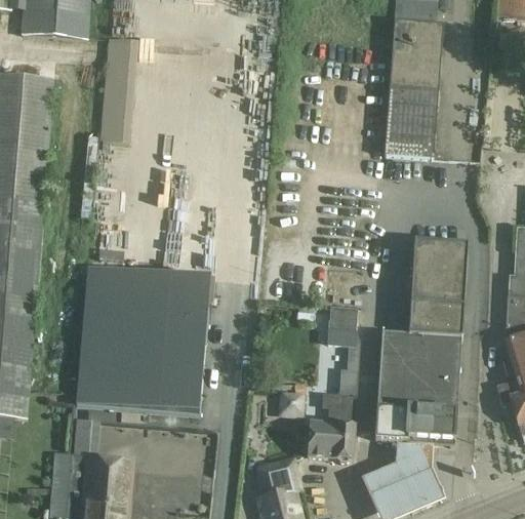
[(23,0),(21,31),(88,36),(90,0),(23,0)]
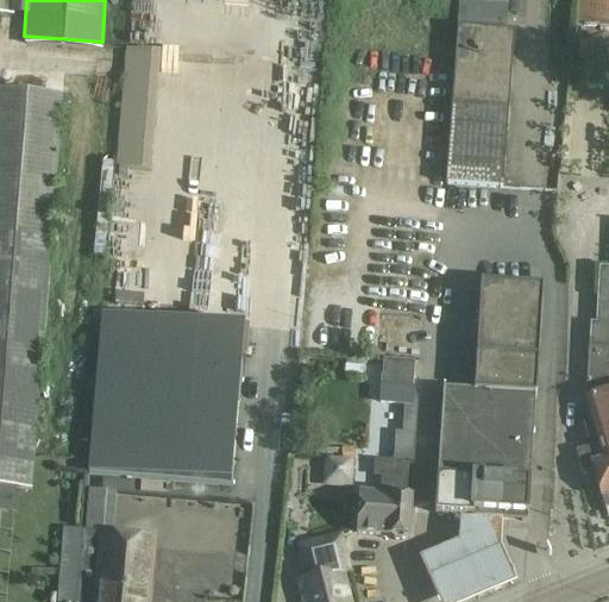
[(459,0),(457,22),(454,22),(446,180),(506,183),(514,25),(506,25),(507,0),(459,0)]
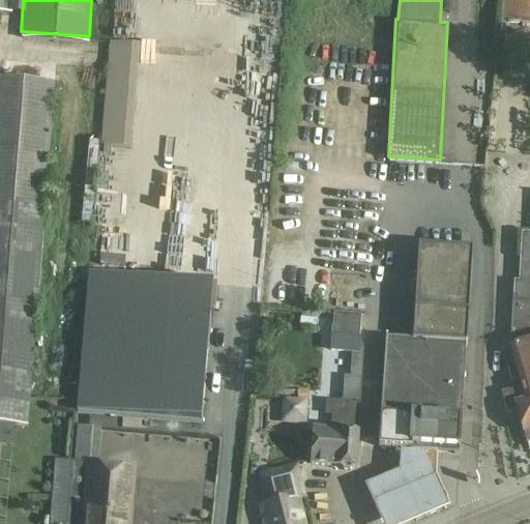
[(529,31),(504,30),(502,48),(529,50),(529,31)]
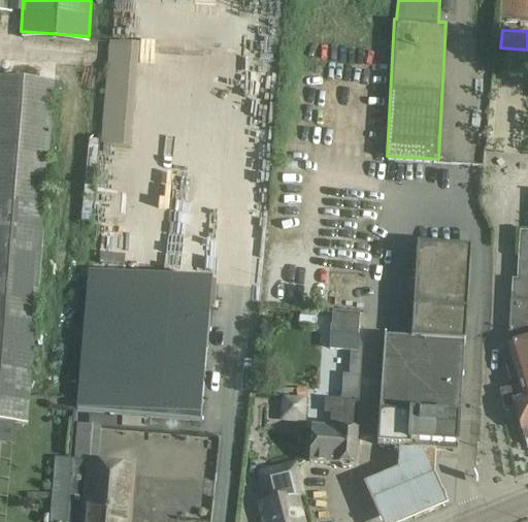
[(108,57),(136,60),(138,41),(109,38),(108,57)]
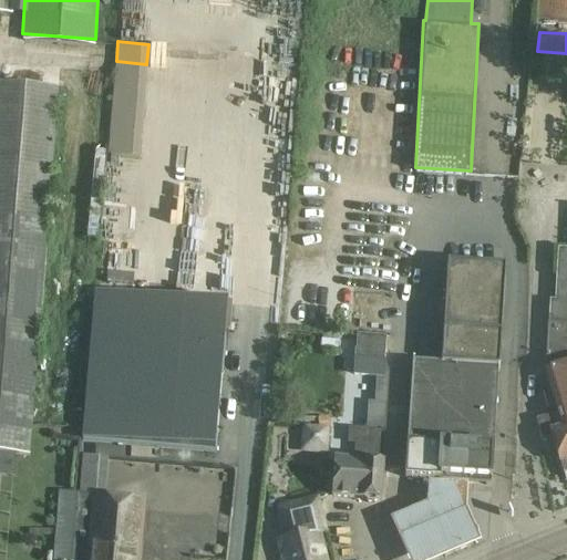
[(59,83),(0,78),(0,447),(30,449),(59,83)]
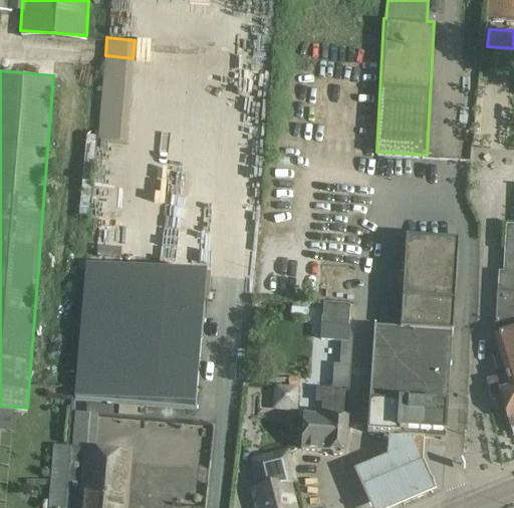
[(172,159),(168,180),(195,185),(199,164),(172,159)]
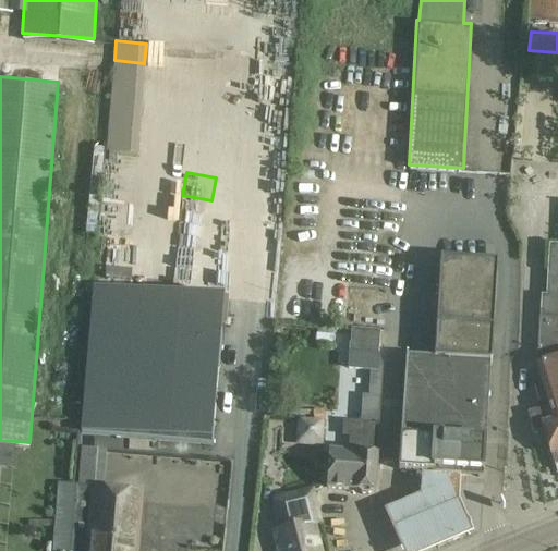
[(269,209),(206,204),(202,244),(266,249),(269,209)]
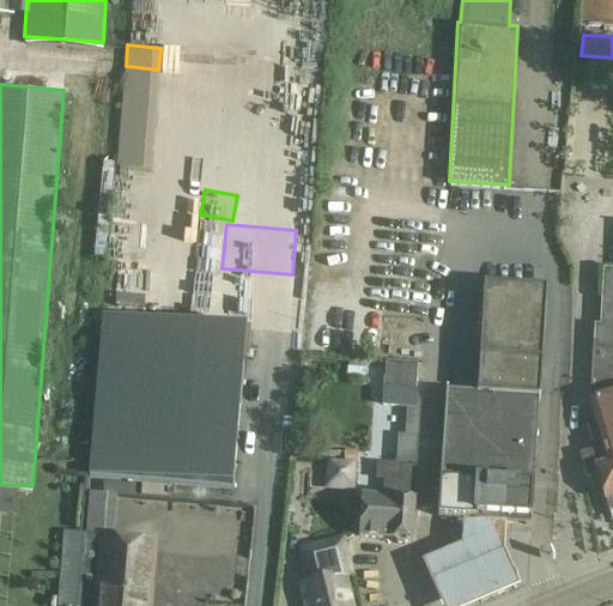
[(612,264),(604,264),(600,321),(605,321),(604,334),(595,333),(594,345),(593,345),(589,395),(595,416),(587,418),(592,438),(601,436),(605,447),(596,448),(595,443),(580,448),(586,471),(596,467),(605,496),(612,492),(612,264)]
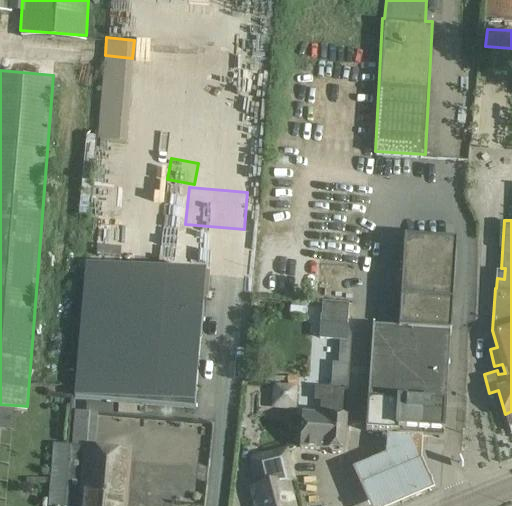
[(456,236),(406,233),(399,323),(374,321),(367,407),(366,427),(398,429),(398,425),(442,428),(441,433),(442,433),(445,403),(451,327),(456,236)]
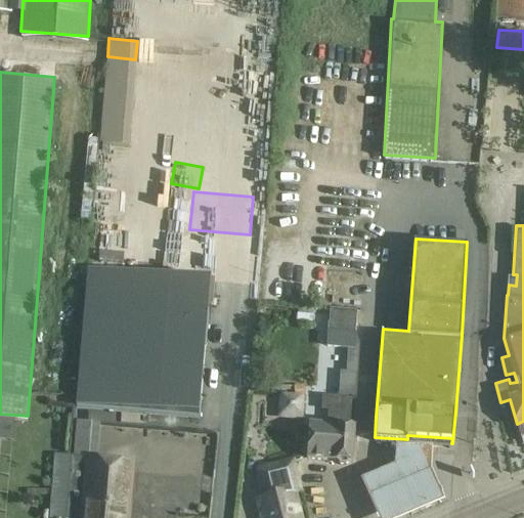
[(86,281),(75,418),(197,427),(205,321),(200,320),(203,291),(86,281)]
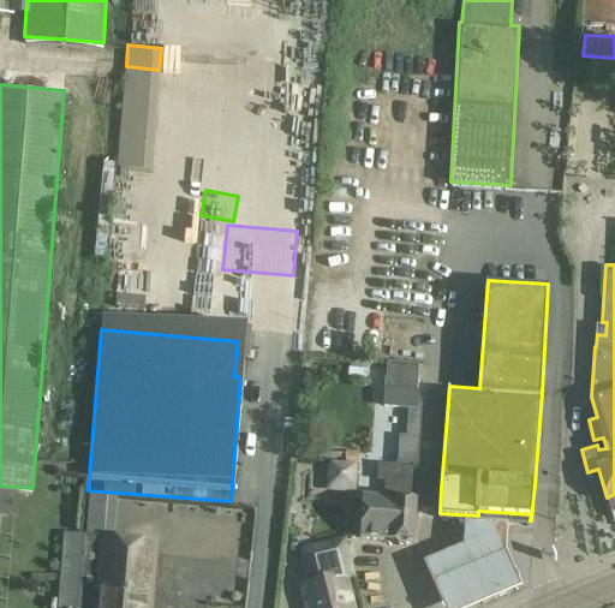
[(383,385),(382,401),(408,404),(407,413),(421,415),(422,399),(417,386),(418,362),(418,359),(387,357),(387,373),(384,373),(384,374),(383,385)]
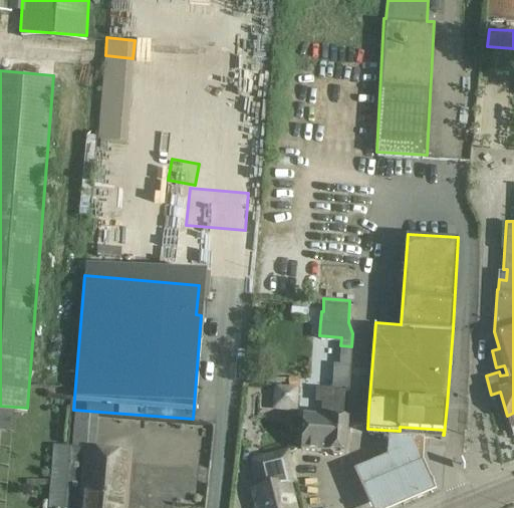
[(302,426),(301,446),(329,448),(332,451),(339,452),(342,449),(345,449),(347,429),(348,415),(347,414),(349,386),(350,360),(333,359),(332,384),(322,384),(321,411),(303,410),(302,426)]
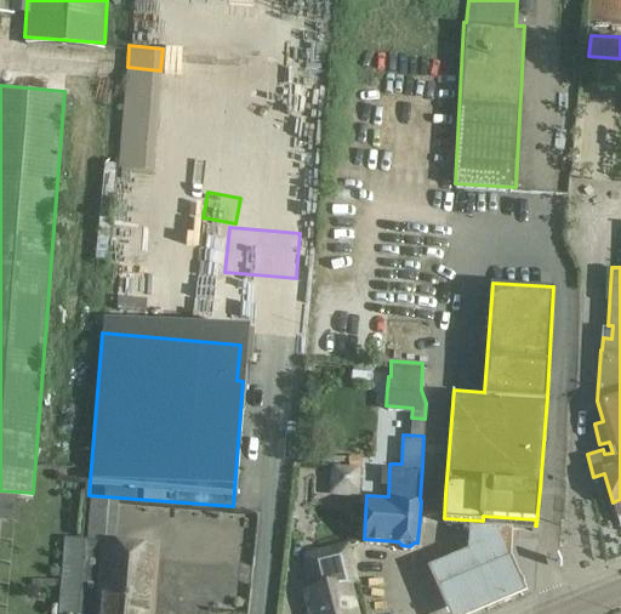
[(360,452),(349,452),(349,462),(360,462),(360,452)]
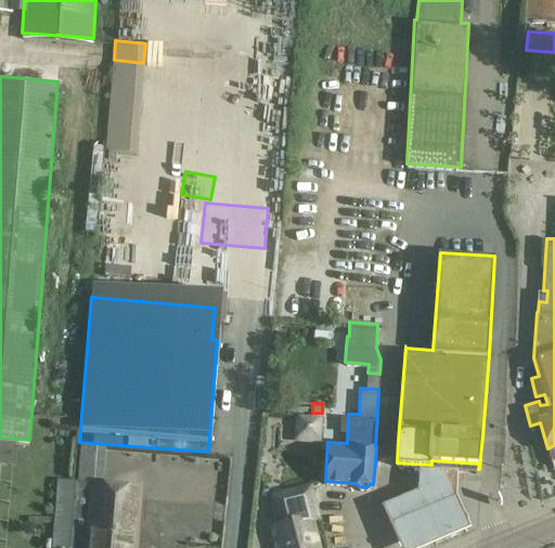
[(297,412),(295,412),(293,438),(320,441),(322,414),(297,412)]
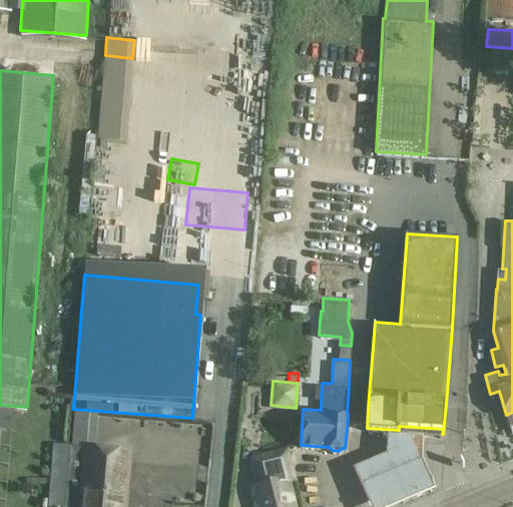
[(80,448),(95,449),(97,412),(74,410),(71,441),(80,442),(80,448)]
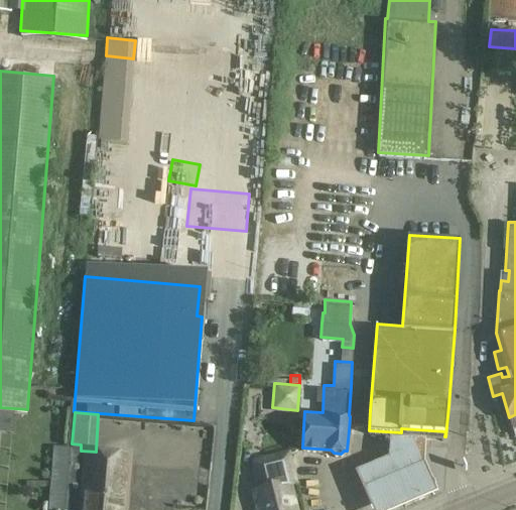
[(109,453),(96,452),(81,451),(81,444),(72,443),(70,443),(68,465),(67,486),(65,501),(65,507),(66,508),(66,501),(82,502),(81,509),(126,509),(131,455),(109,453)]
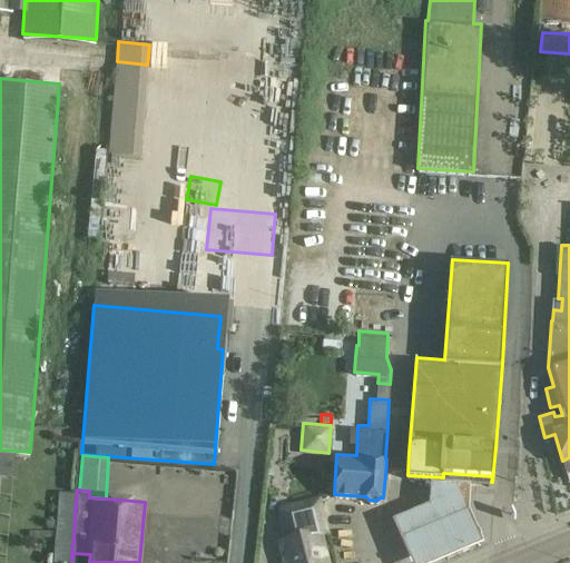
[(327,529),(320,497),(297,503),(305,531),(279,537),(285,562),(327,562),(320,531),(327,529)]
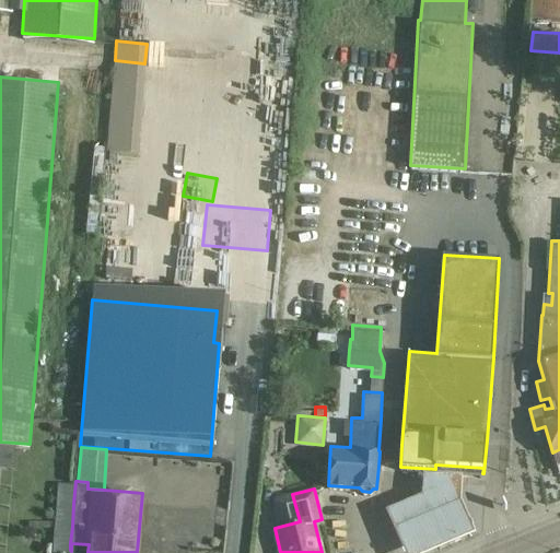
[(56,503),(54,526),(72,527),(73,504),(56,503)]
